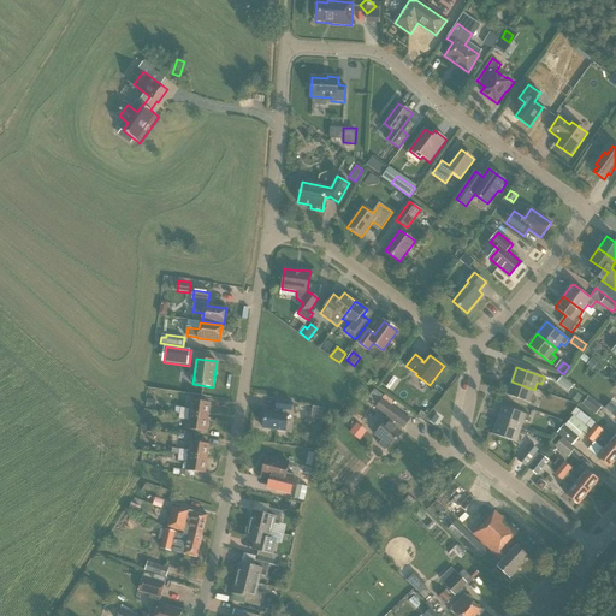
[(383,385),(390,390),(397,379),(390,374),(383,385)]
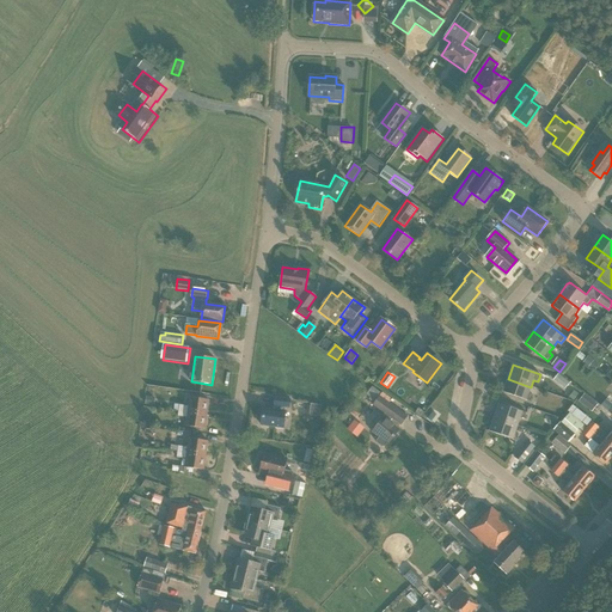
[(554,380),(565,390),(570,383),(558,374),(554,380)]
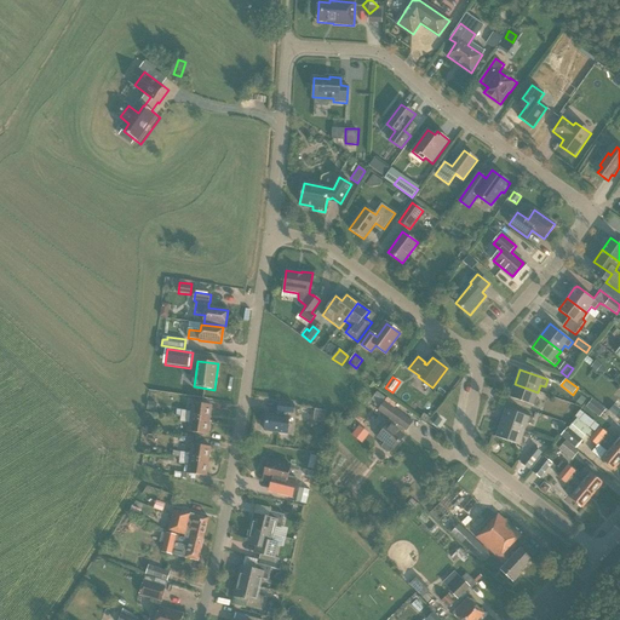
[(538,392),(515,384),(510,397),(538,407),(540,401),(535,399),(538,392)]
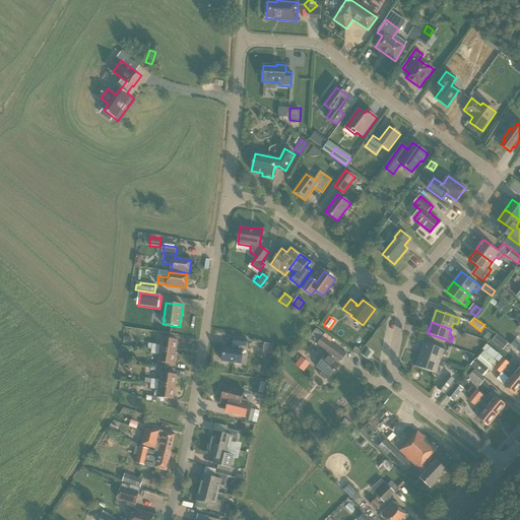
[(318,343),(317,344),(327,351),(325,354),(326,355),(317,368),(322,372),(320,375),(321,377),(325,380),(327,380),(329,377),(330,378),(340,366),(338,364),(340,361),(341,362),(346,354),(315,331),(312,335),(315,338),(314,340),(318,343)]
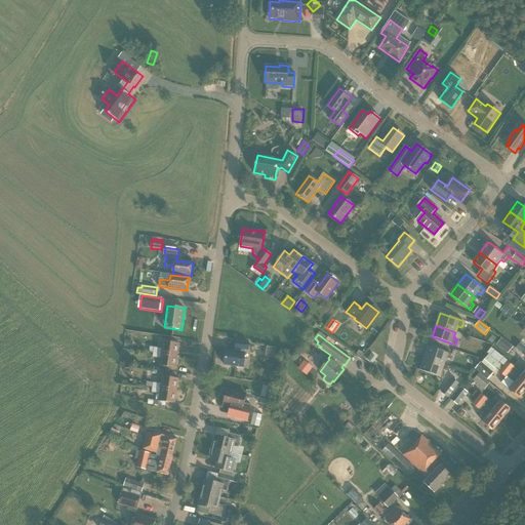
[(513,347),(502,337),(496,345),(508,354),(513,347)]
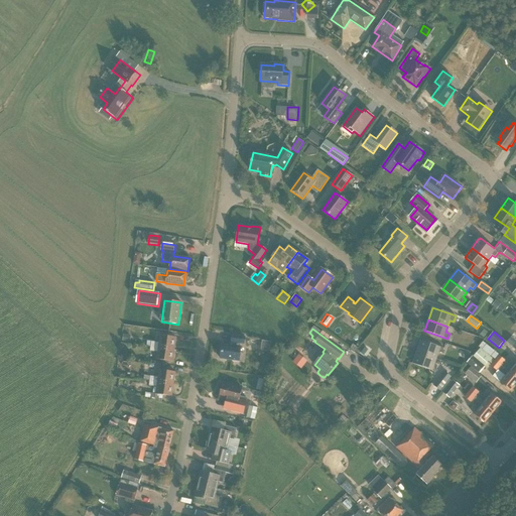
[(146,346),(151,347),(174,350),(176,338),(160,336),(159,343),(151,342),(147,342),(146,346)]
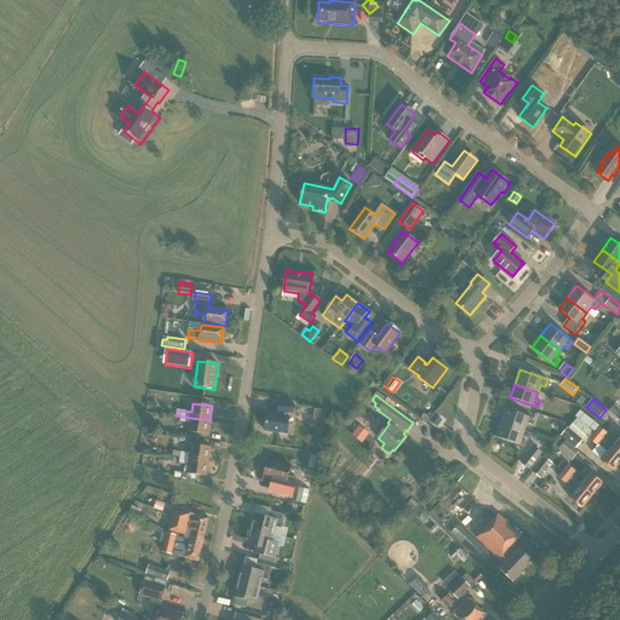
[(290,413),(293,414),(294,406),(279,403),(277,412),(279,412),(279,417),(267,414),(264,431),(287,434),(290,418),(288,418),(290,413)]
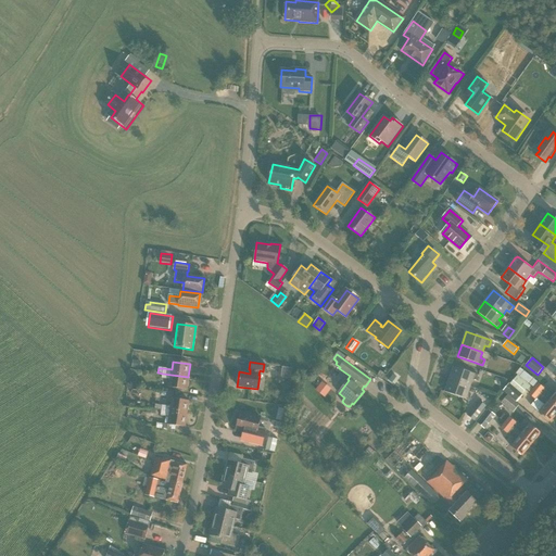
[(555,366),(551,363),(546,368),(553,375),(555,370),(555,366)]
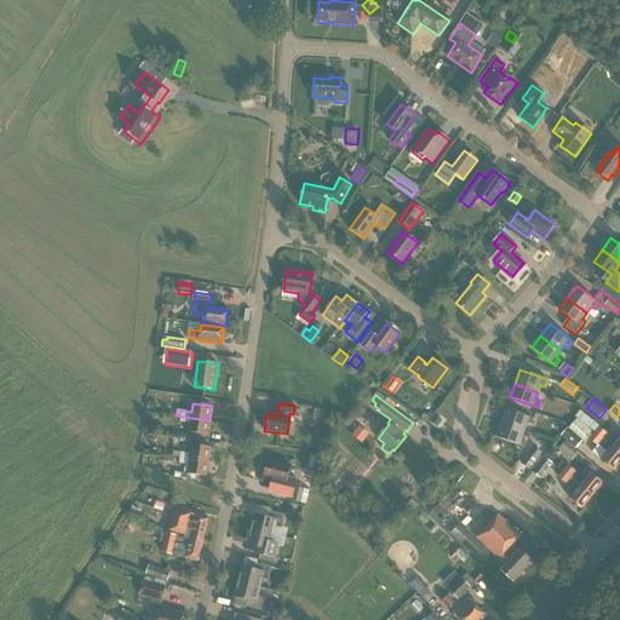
[(524,431),(527,424),(530,425),(532,425),(534,419),(529,417),(506,409),(501,424),(524,431)]
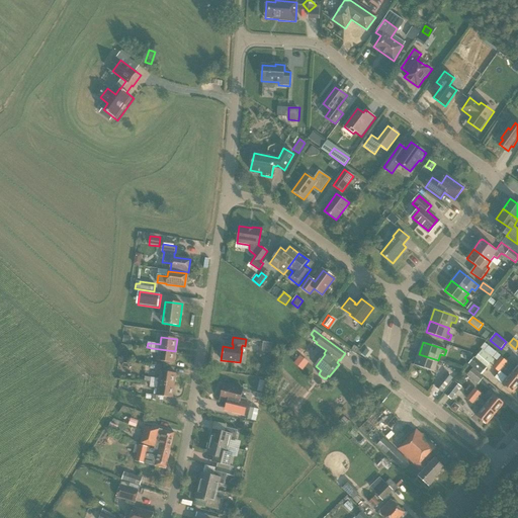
[(262,355),(271,355),(270,345),(261,345),(262,355)]
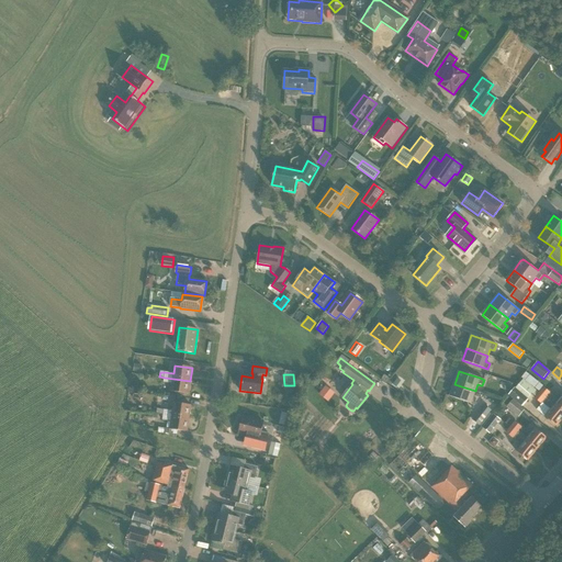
[(388,384),(391,380),(385,374),(381,380),(388,384)]
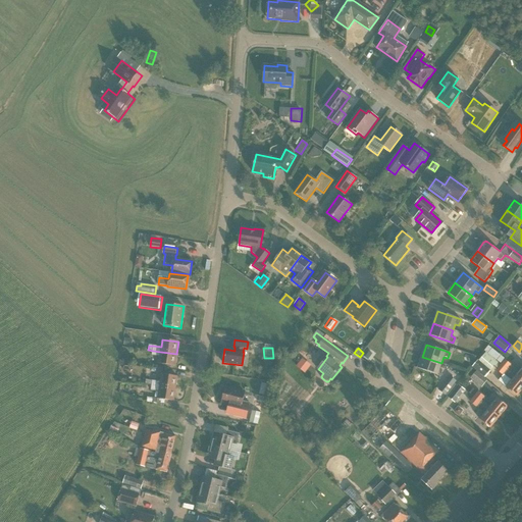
[(153,351),(152,356),(160,357),(159,364),(175,366),(176,354),(153,351)]
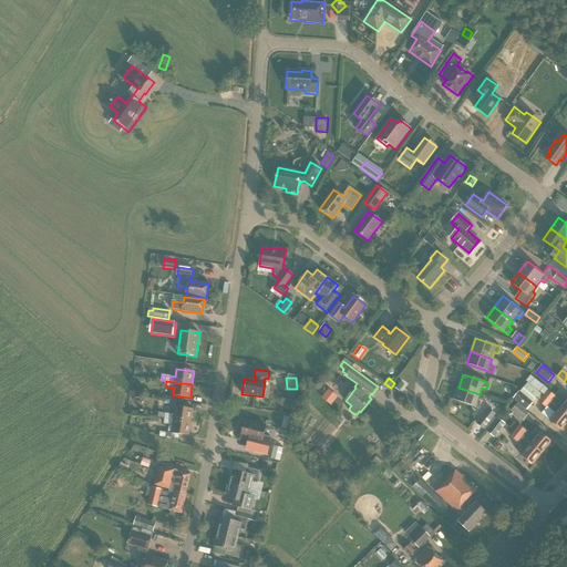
[(562,431),(566,423),(566,415),(544,397),(527,382),(519,392),(519,391),(513,399),(527,410),(533,403),(532,402),(536,397),(540,400),(539,401),(546,408),(547,406),(556,414),(549,421),(562,431)]
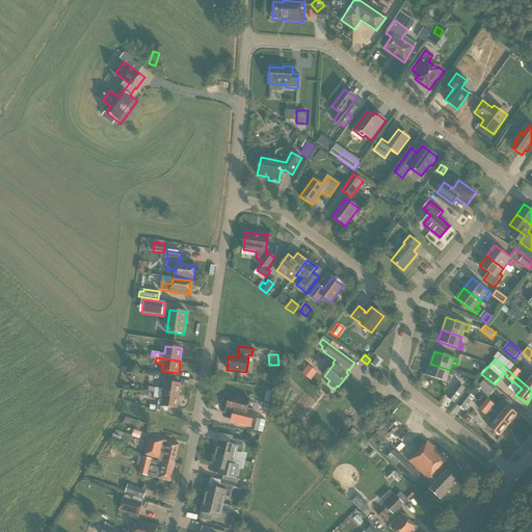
[(448,376),(450,370),(430,364),(426,375),(445,382),(449,383),(451,378),(448,376)]
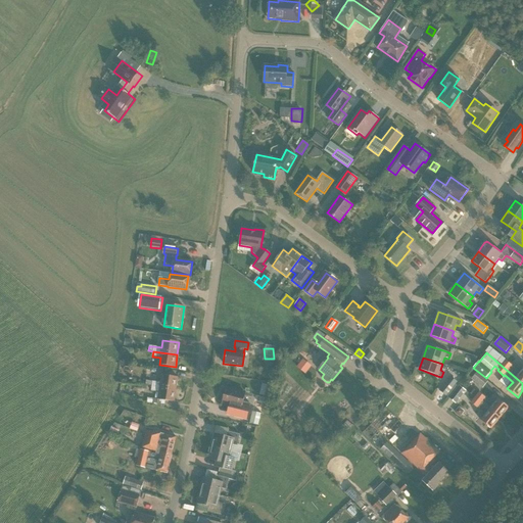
[(502,366),(522,383),(522,369),(519,373),(511,367),(512,366),(506,361),(502,366)]
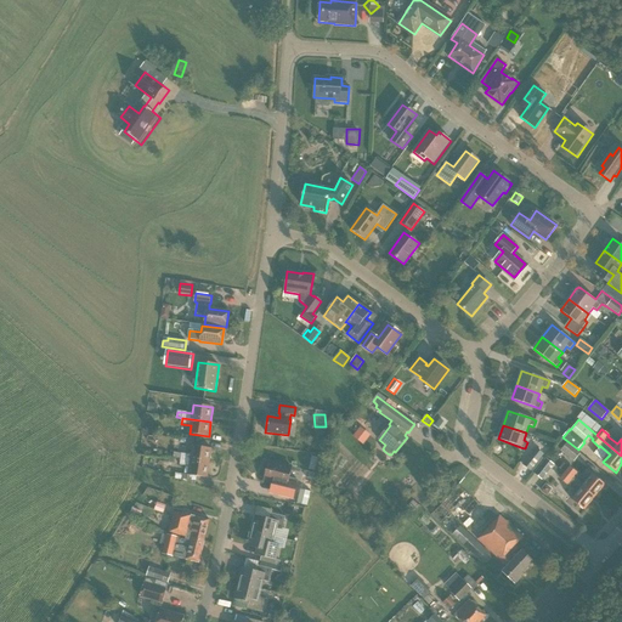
[(356,447),(363,444),(357,431),(350,434),(356,447)]
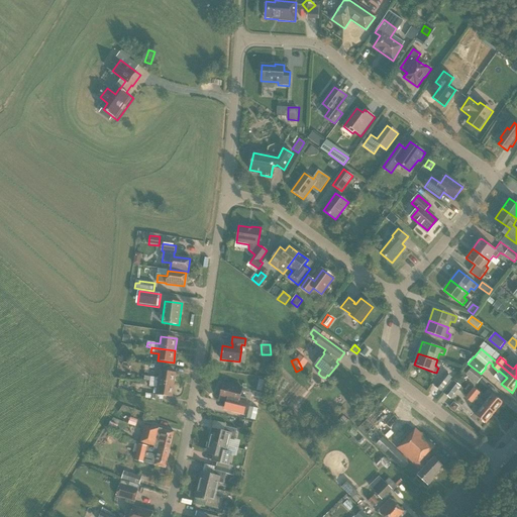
[(472,369),(467,375),(478,384),(483,378),(472,369)]
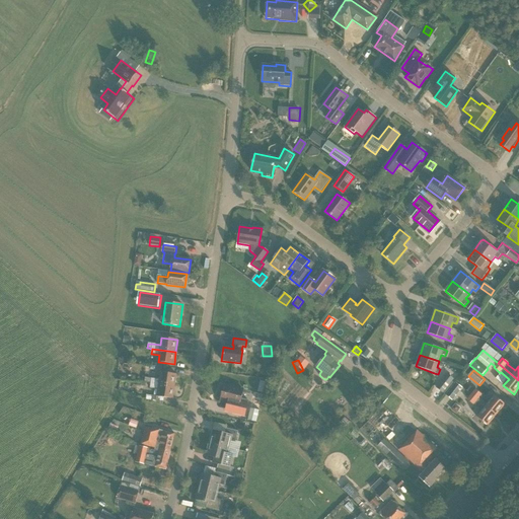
[(174,387),(176,375),(160,372),(159,380),(151,378),(151,383),(174,387)]
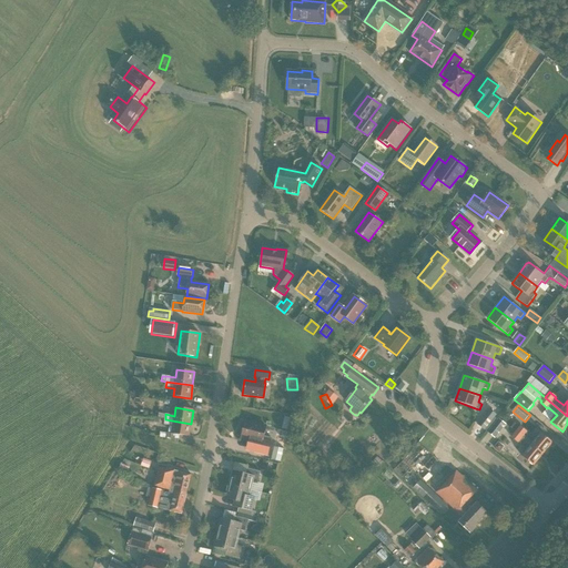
[(489,408),(477,424),(485,430),(497,414),(489,408)]
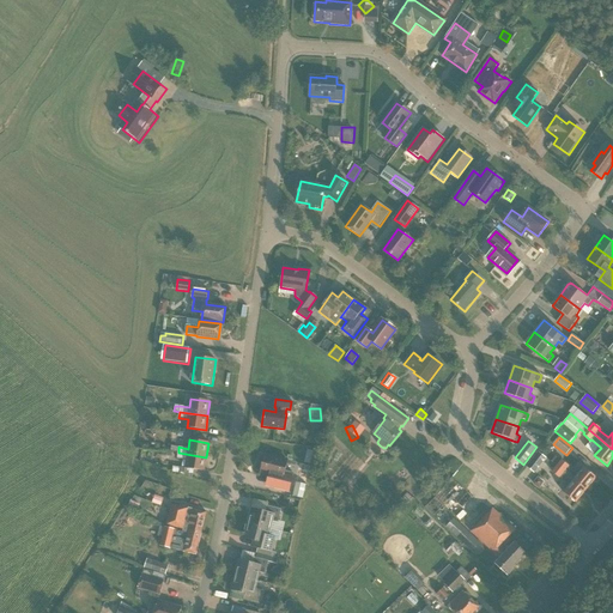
[(582,448),(589,455),(595,449),(588,442),(582,448)]
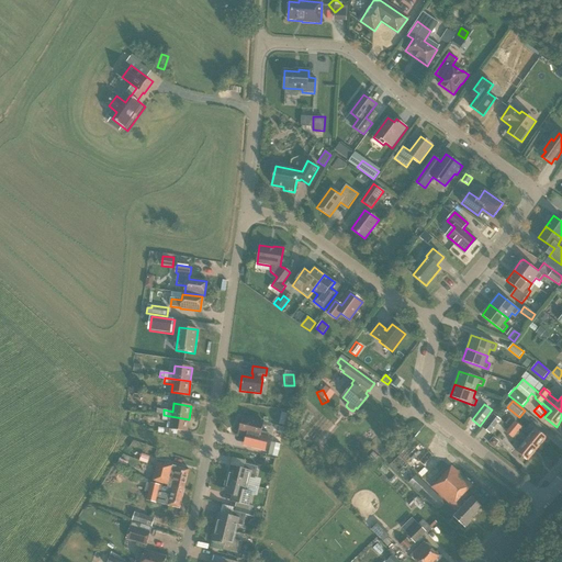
[(482,428),(490,434),(501,419),(493,414),(482,428)]
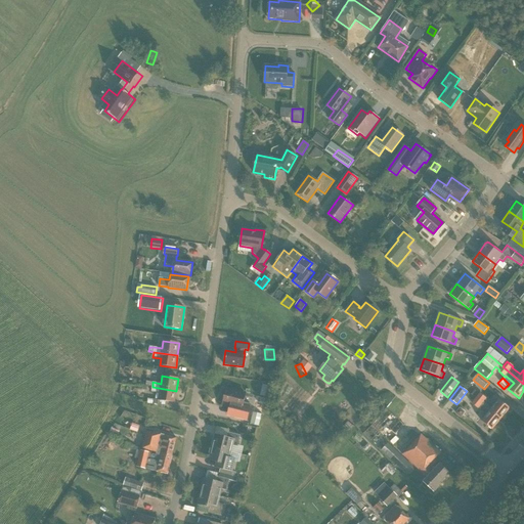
[(175,403),(176,391),(153,387),(151,392),(160,393),(159,400),(153,399),(153,404),(165,408),(166,401),(175,403)]
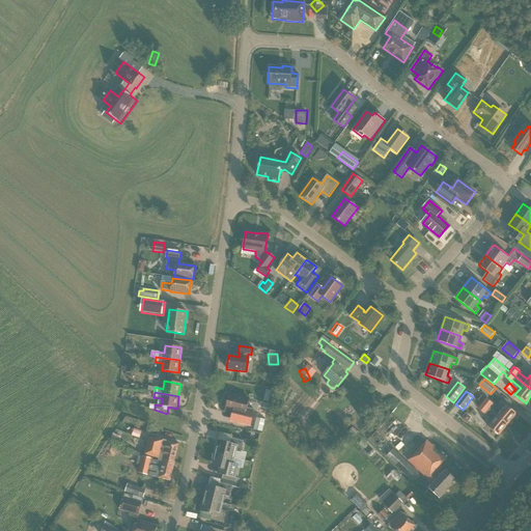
[(249,399),(229,394),(226,410),(233,412),(230,421),(250,426),(254,410),(247,408),(249,399)]
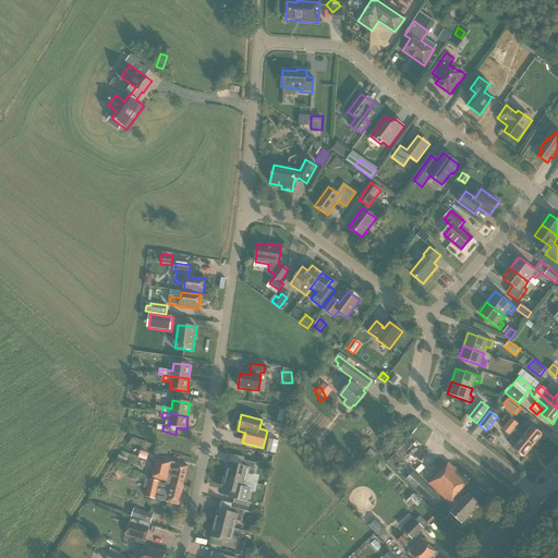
[(518,425),(511,420),(507,424),(534,447),(543,435),(532,426),(525,433),(517,425),(518,425)]
